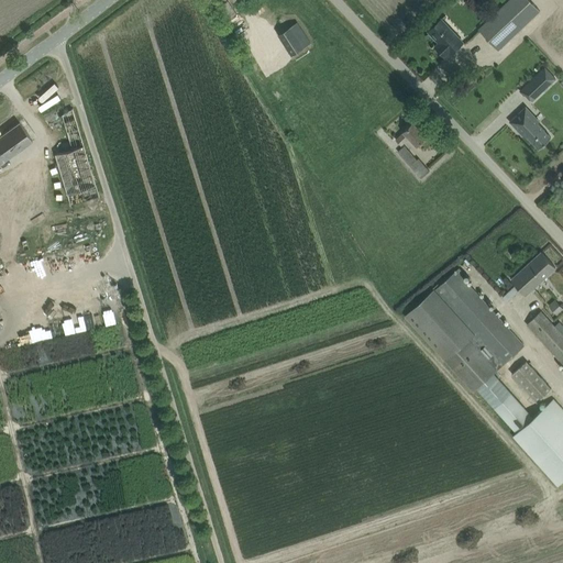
[(218,7),(228,20),(236,13),(227,0),(217,0),(214,1),(218,7)]
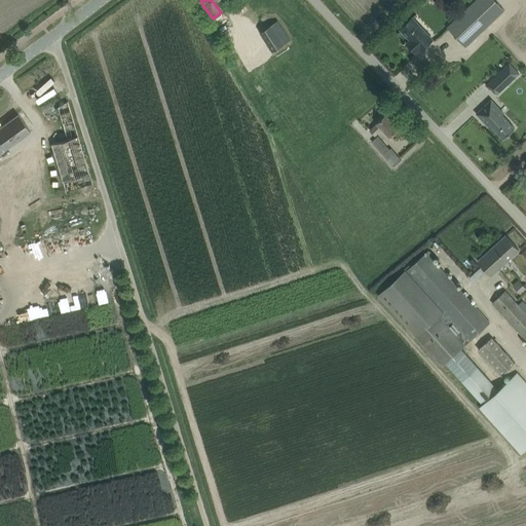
[(240,0),(230,0),(236,9),(237,11),(241,8),(241,6),(243,5),(240,0)]
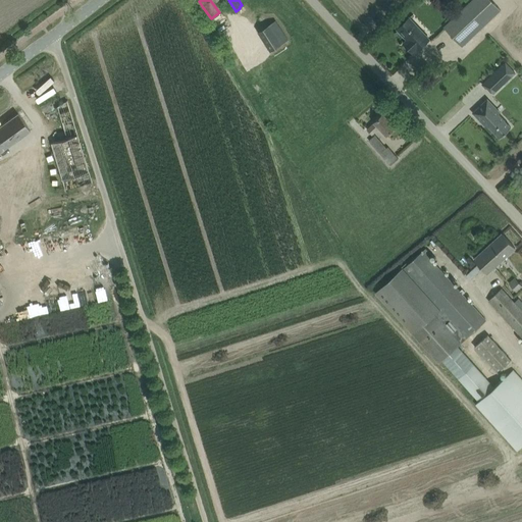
[(471,0),(445,27),(464,46),(504,7),(497,0),(471,0)]
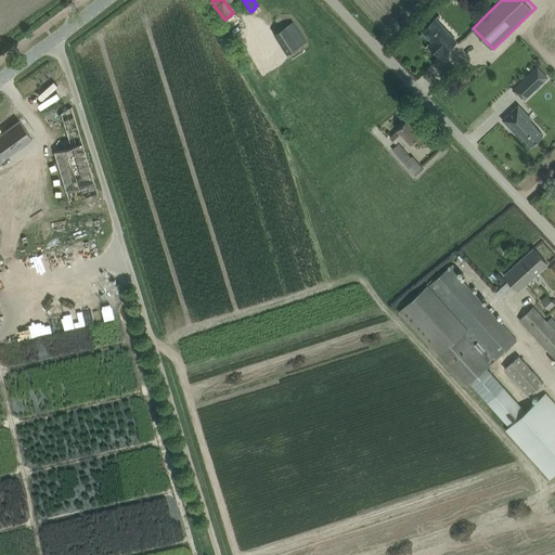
[(423,30),(433,42),(429,46),(439,56),(443,52),(443,53),(451,46),(456,41),(435,20),(430,23),(423,30)]
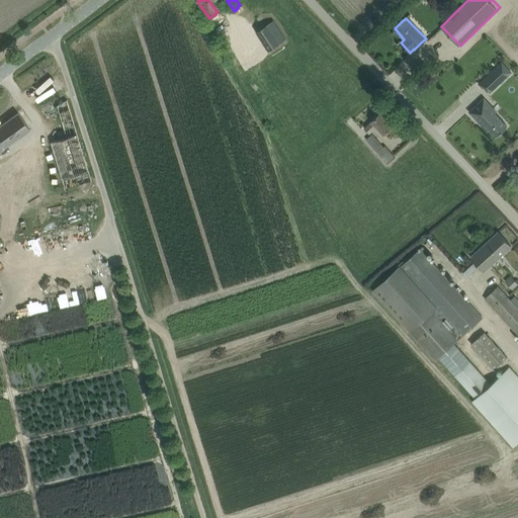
[(273,20),(265,26),(256,31),(269,51),(286,39),(273,20)]
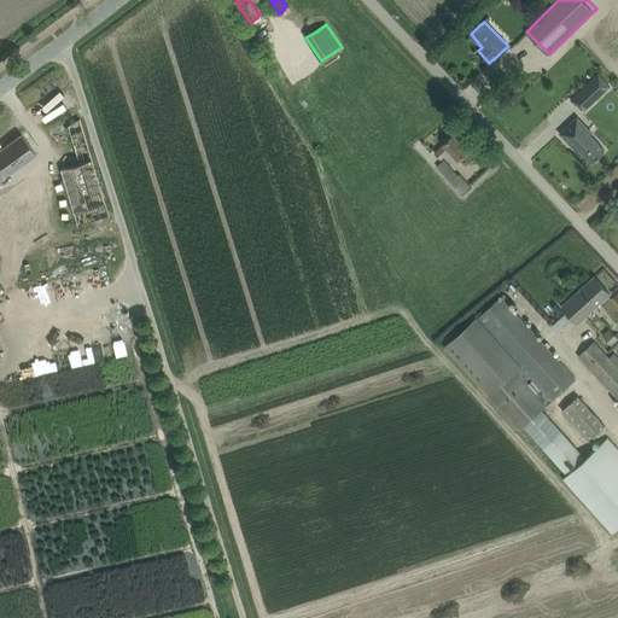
[(607,87),(598,77),(596,76),(572,100),(573,101),(576,104),(578,101),(586,109),(607,87)]
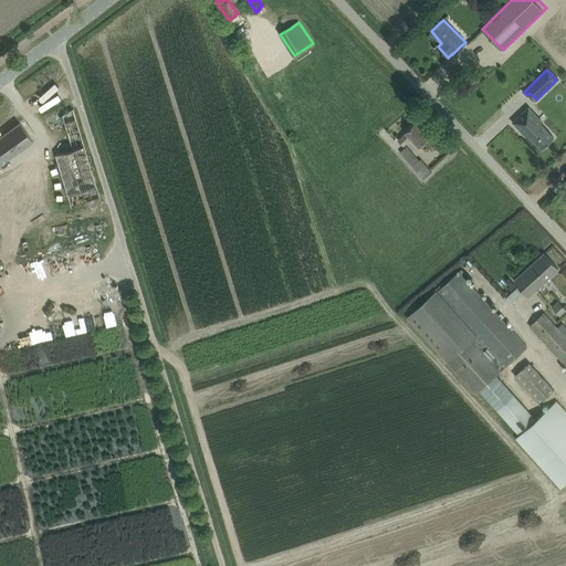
[(553,137),(540,124),(537,126),(531,119),(534,116),(533,114),(532,114),(528,111),(527,108),(513,123),(515,124),(520,128),(520,129),(523,133),(525,130),(542,148),(553,137)]
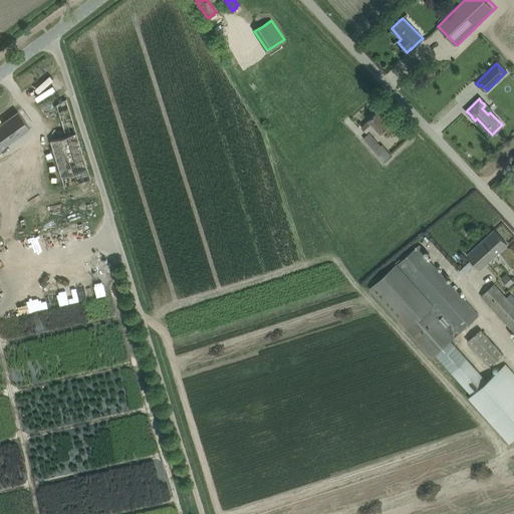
[(90,180),(90,178),(66,99),(57,104),(66,136),(50,141),(64,188),(90,180)]
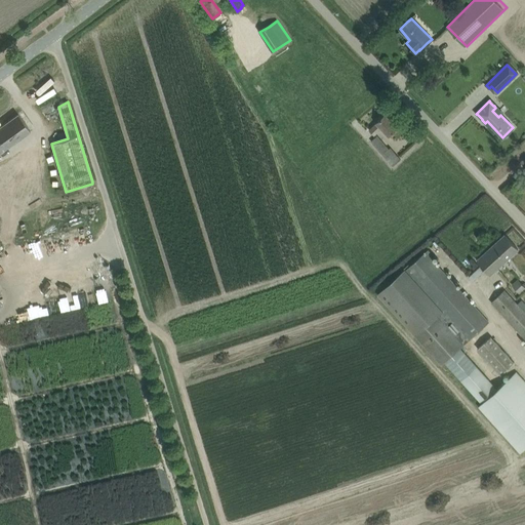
[(17,114),(0,126),(0,152),(30,130),(17,114)]
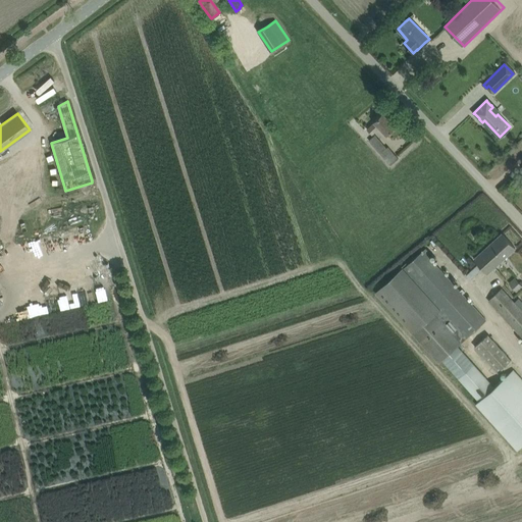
[(385,136),(387,134),(395,126),(382,114),(375,120),(367,129),(372,135),(378,128),(385,136)]
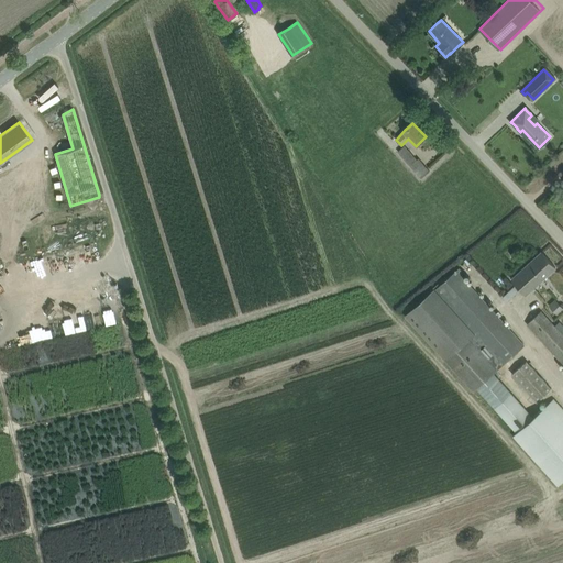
[(405,145),(398,151),(421,178),(430,170),(419,158),(417,159),(405,145)]
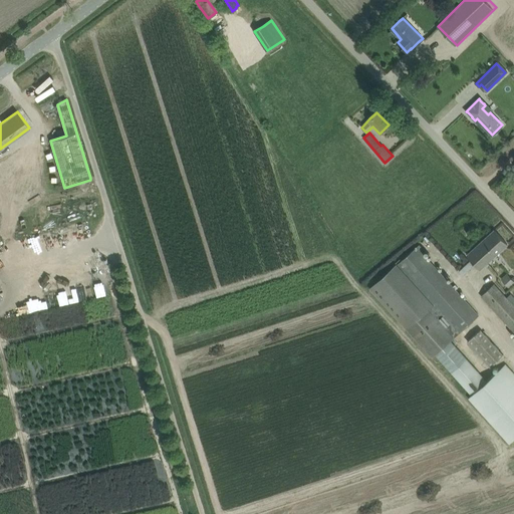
[(494,230),(487,236),(468,254),(481,268),(507,244),(494,230)]
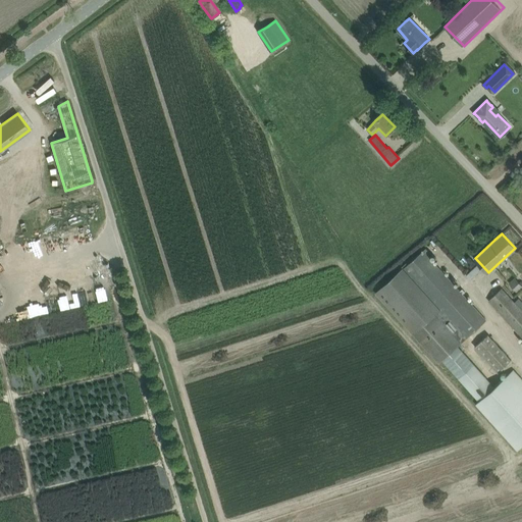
[(375,293),(438,363),(486,319),(426,253),(428,251),(425,248),(375,293)]
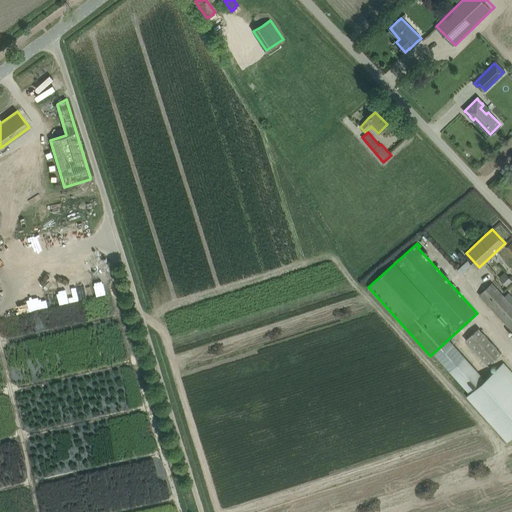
[(84,270),(78,271),(82,290),(94,288),(91,271),(85,272),(84,270)]
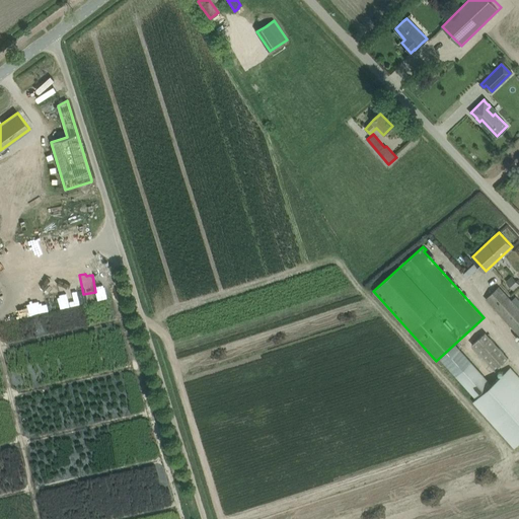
[(518,309),(499,287),(485,299),(518,336),(518,309)]
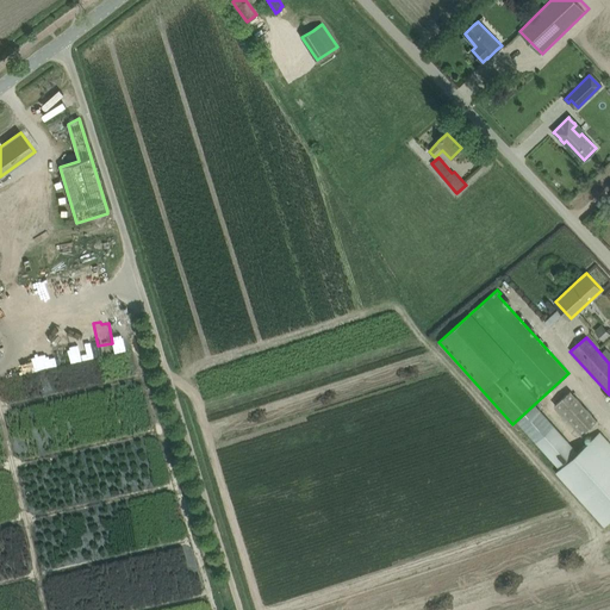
[(75,338),(61,341),(63,353),(78,349),(75,338)]
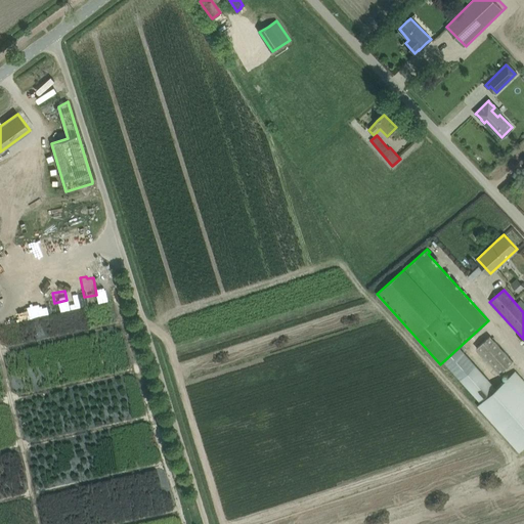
[(499,374),(513,361),(490,336),(476,348),(499,374)]
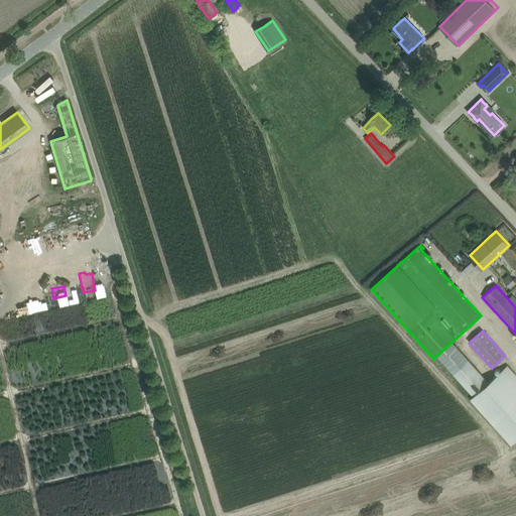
[(453,342),(436,356),(473,396),(470,399),(511,444),(515,440),(515,374),(515,373),(507,365),(489,382),(453,342)]
